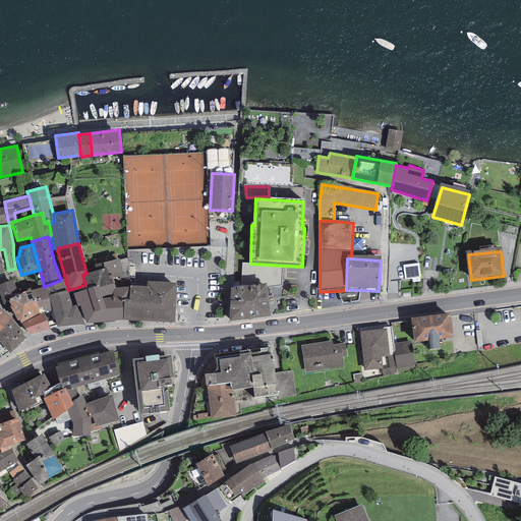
[(282,286),(283,266),(250,264),(242,264),(241,286),(258,286),(267,285),(267,288),(282,286)]
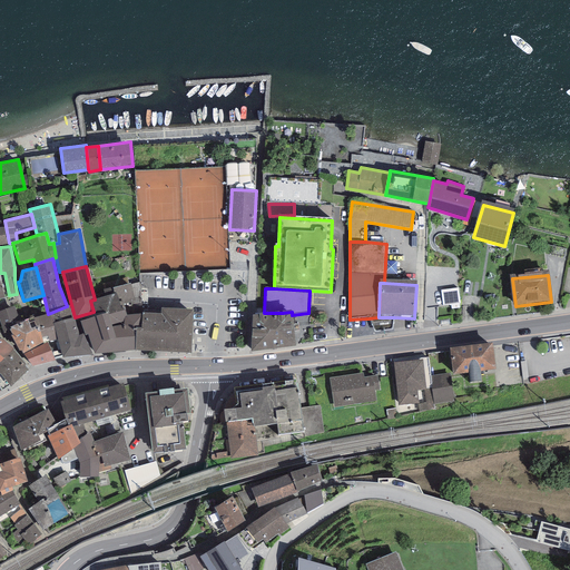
[(460,303),(458,288),(442,291),(444,306),(460,303)]
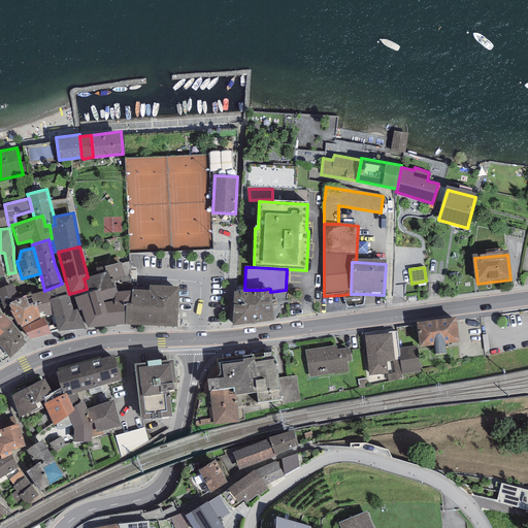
[(108,271),(88,277),(84,278),(87,289),(88,293),(74,297),(78,310),(81,309),(88,327),(125,325),(126,303),(131,303),(132,291),(118,291),(114,282),(111,283),(108,271)]
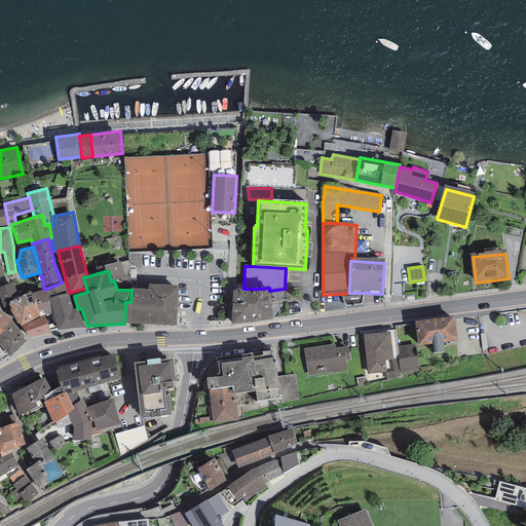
[(44,290),(31,294),(34,301),(36,300),(40,317),(43,316),(49,331),(58,328),(53,313),(49,298),(68,293),(64,282),(62,283),(44,290)]
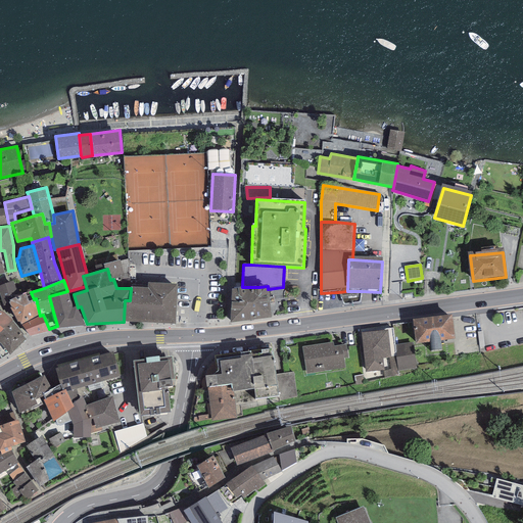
[(13,281),(0,285),(0,295),(3,306),(10,304),(8,300),(18,296),(13,281)]
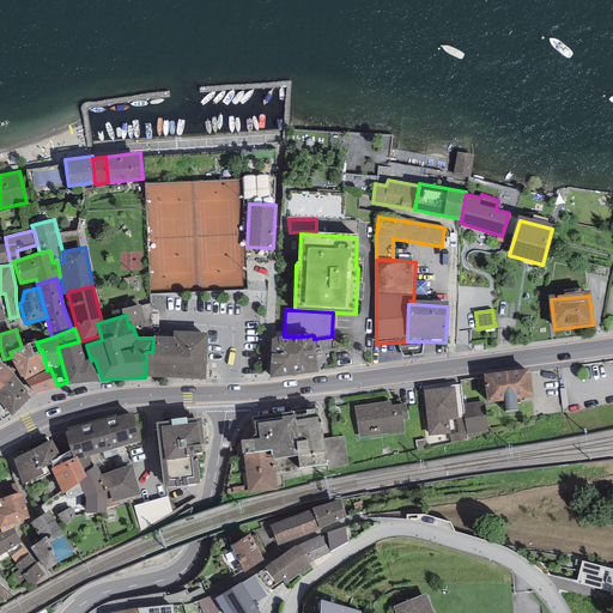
[(208,333),(174,331),(174,338),(153,337),(153,338),(152,352),(146,352),(145,377),(206,380),(208,333)]
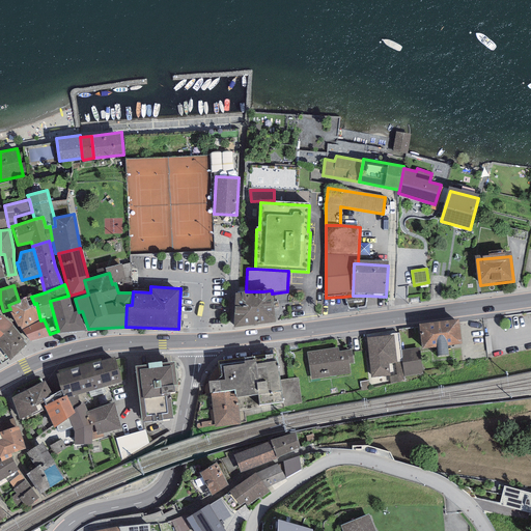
[(263,291),(235,295),(233,329),(276,325),(272,294),(272,290),(263,291)]
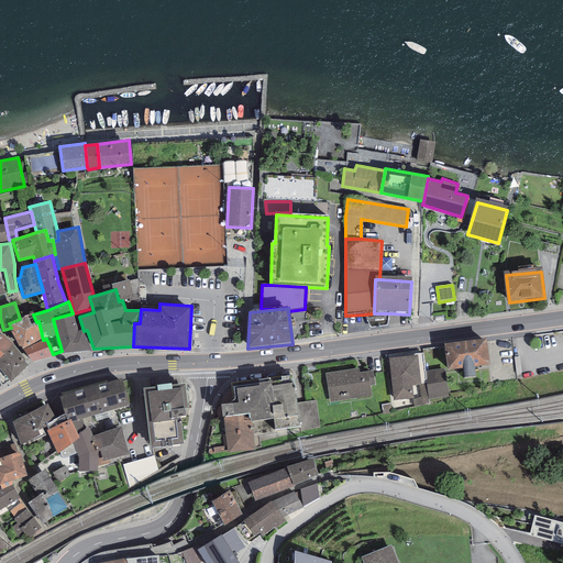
[(57,335),(78,331),(74,313),(73,313),(53,319),(57,335)]
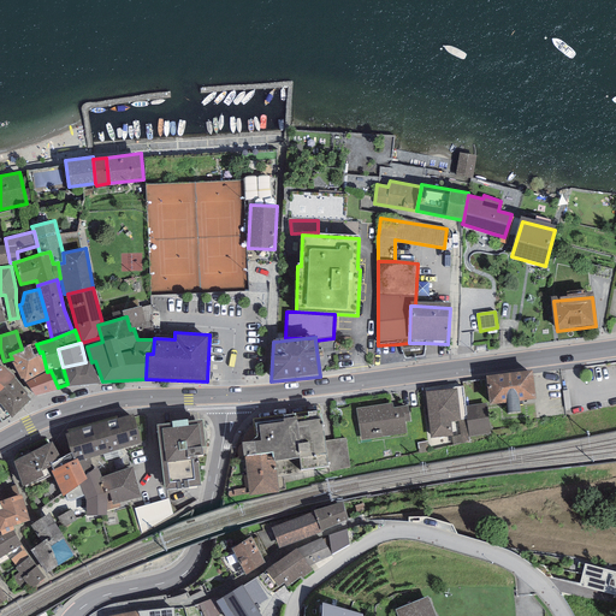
[(23,378),(25,381),(47,372),(42,351),(40,353),(36,344),(22,349),(10,354),(12,359),(13,362),(11,363),(22,379),(23,378)]
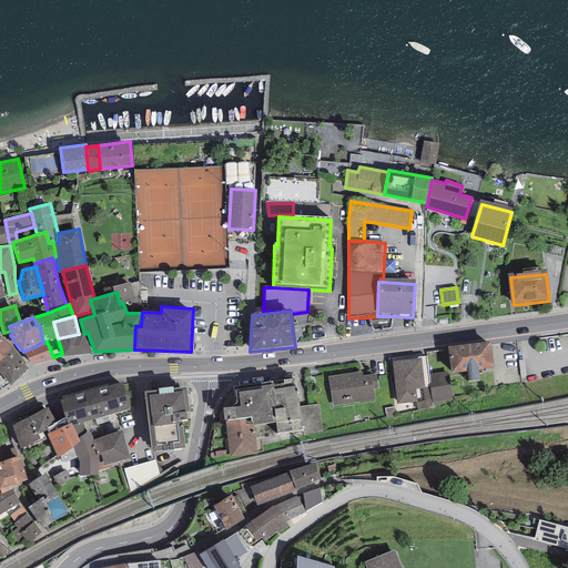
[(79,334),(58,338),(62,354),(62,356),(92,354),(83,333),(79,334)]
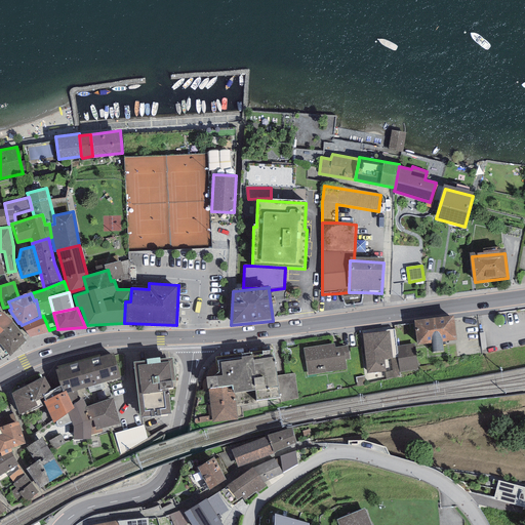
[(0,312),(0,333),(12,322),(2,313),(0,312)]
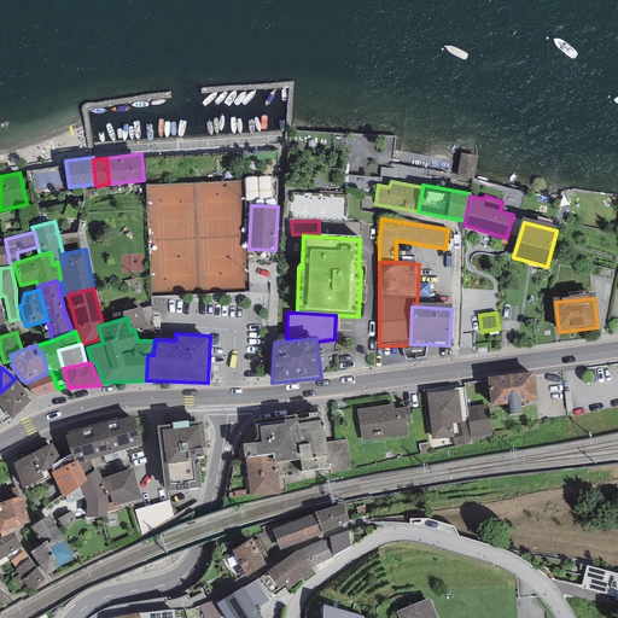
[(51,372),(47,373),(25,383),(35,397),(59,391),(58,389),(51,372)]
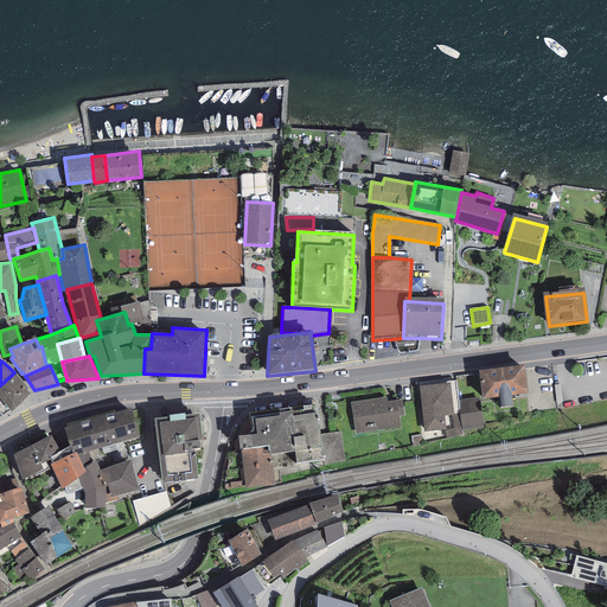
[(524,368),(479,372),(481,401),(499,398),(500,409),(512,407),(511,397),(528,395),(524,368)]
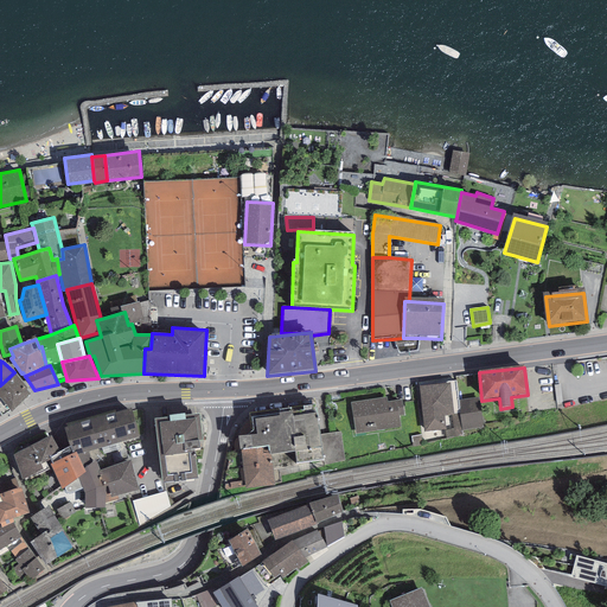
[(27,388),(14,372),(0,385),(0,397),(11,411),(30,394),(26,389),(27,388)]
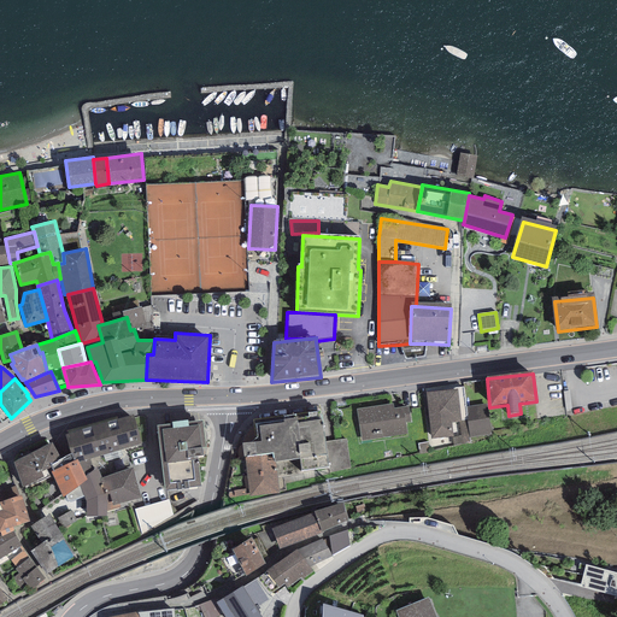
[(458,387),(427,391),(433,438),(454,435),(452,419),(462,418),(458,387)]
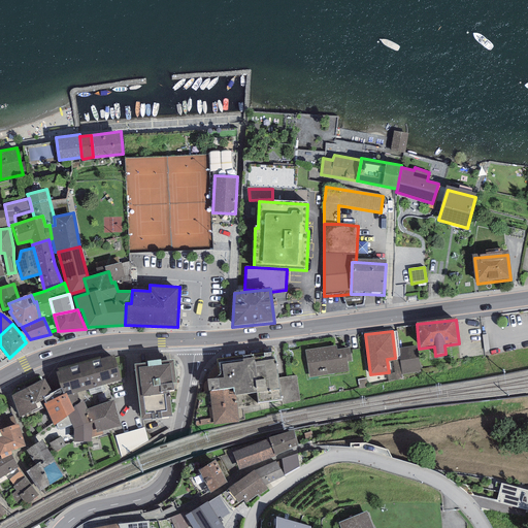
[(337,344),(306,350),(309,375),(348,370),(347,361),(351,360),(349,347),(337,349),(337,344)]
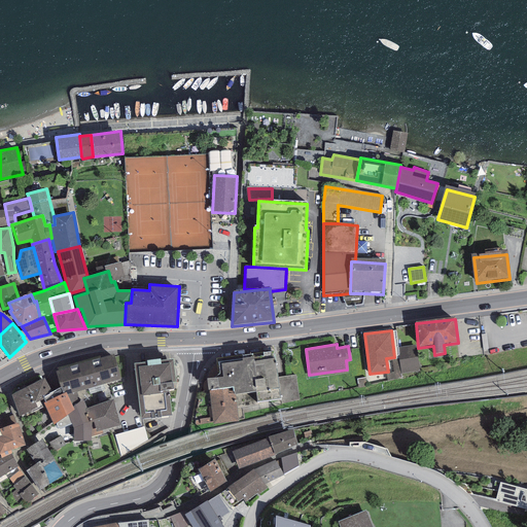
[(419,370),(415,344),(398,347),(402,372),(419,370)]
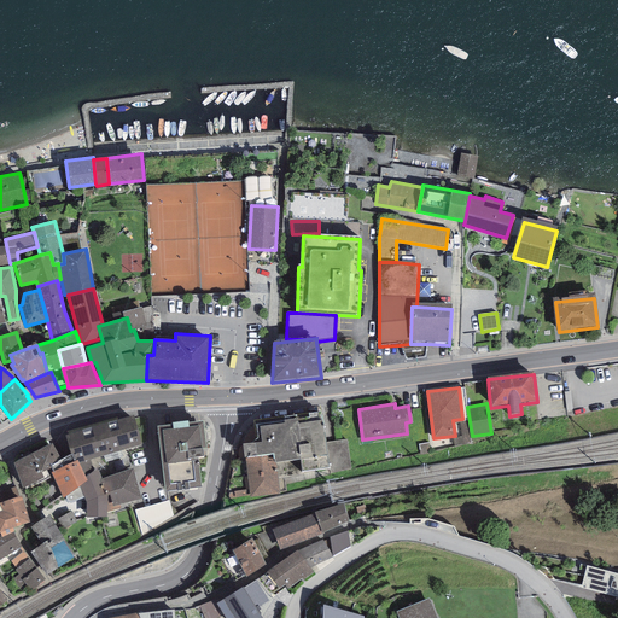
[(243,444),(245,458),(274,454),(274,464),(301,459),(303,473),(330,468),(326,443),(322,420),(321,412),(257,420),(258,438),(252,443),(243,444)]
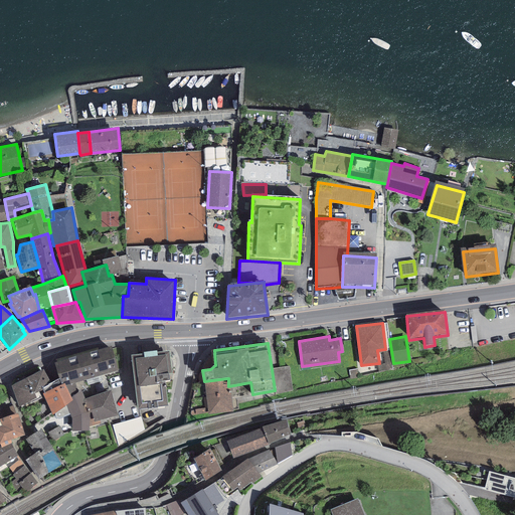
[(111,346),(54,363),(61,384),(64,383),(66,386),(118,370),(111,346)]
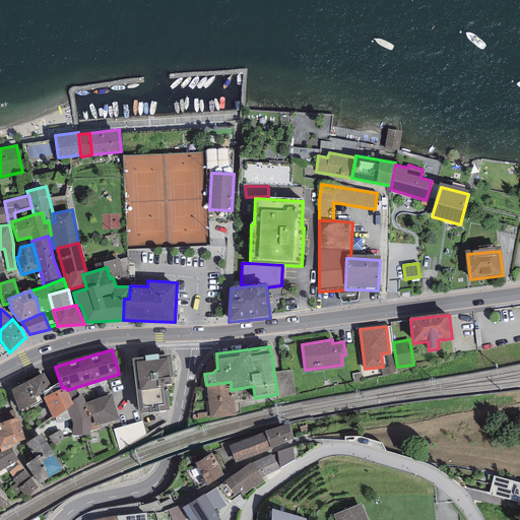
[(172,388),(168,359),(134,364),(138,391),(135,392),(138,410),(166,406),(164,389),(172,388)]
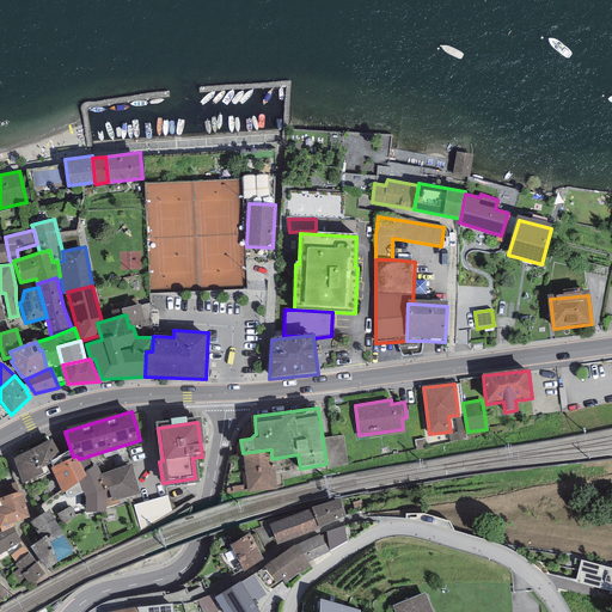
[(343,435),(323,439),(326,464),(326,469),(348,464),(343,435)]
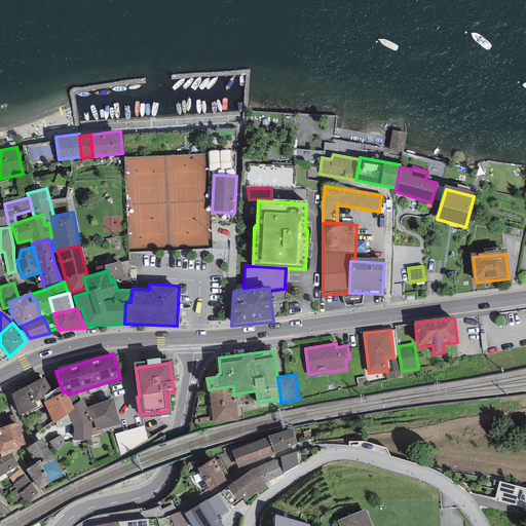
[(44,377),(11,395),(19,416),(26,412),(27,415),(42,407),(40,401),(44,399),(43,396),(51,390),(44,377)]
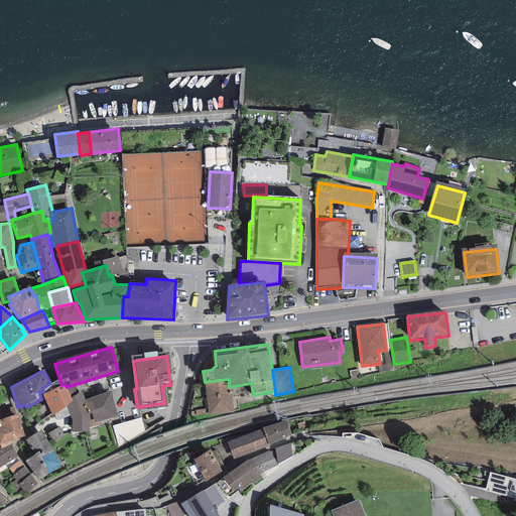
[(229,379),(205,382),(209,414),(234,411),(229,387),(229,379)]
